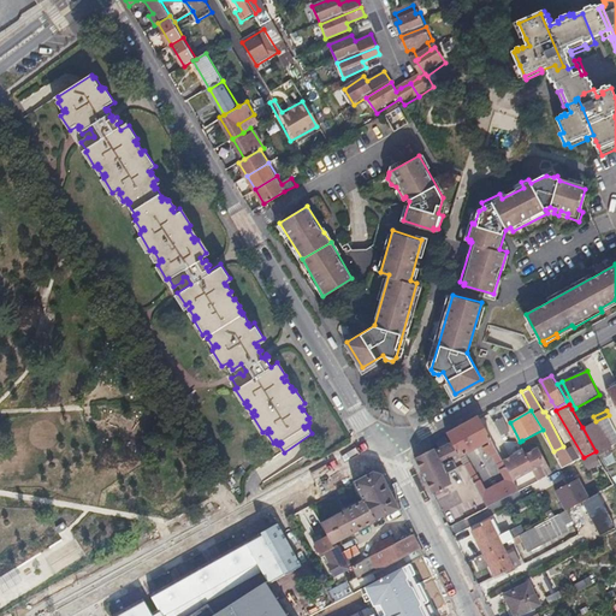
[(504,458),(479,414),(448,432),(452,442),(461,457),(490,442),(491,444),(485,446),(489,452),(495,455),(496,454),(499,461),(504,458)]
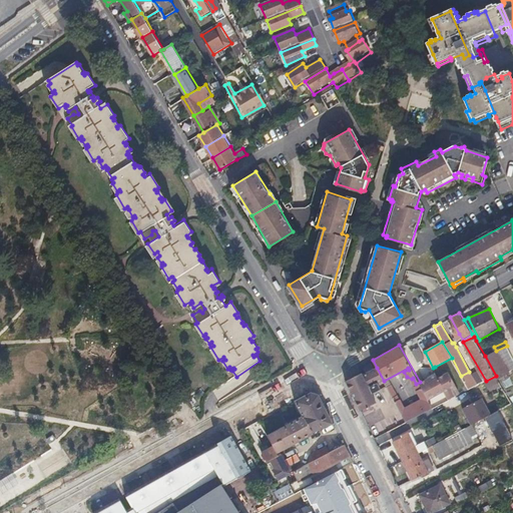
[(496,376),(497,377),(512,370),(512,369),(512,357),(507,346),(496,351),(485,356),(496,376)]
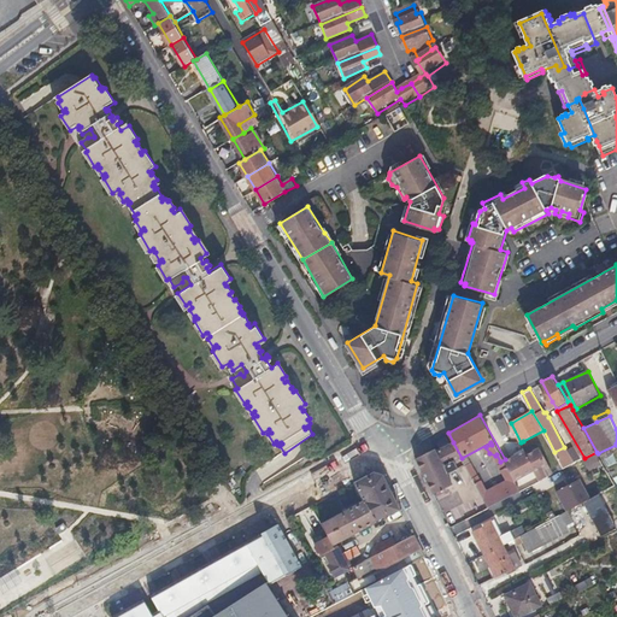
[(505,417),(497,422),(504,436),(512,430),(505,417)]
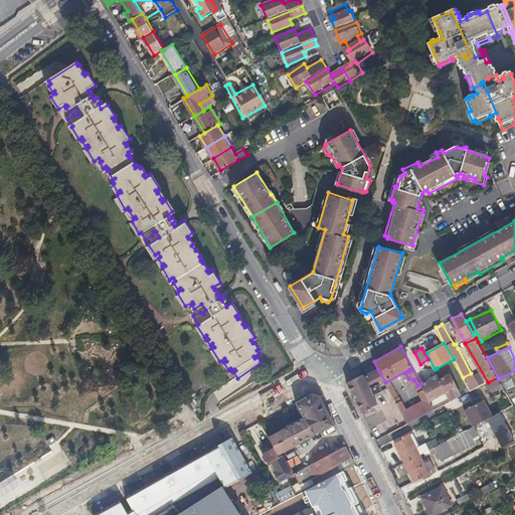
[(385,382),(378,369),(366,376),(364,373),(348,382),(363,412),(378,404),(373,395),(383,390),(380,385),(385,382)]
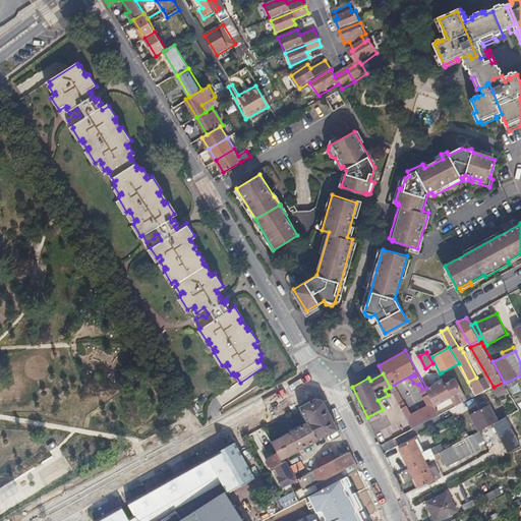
[(443,382),(426,390),(429,394),(436,405),(450,397),(456,407),(468,400),(457,379),(446,385),(443,382)]
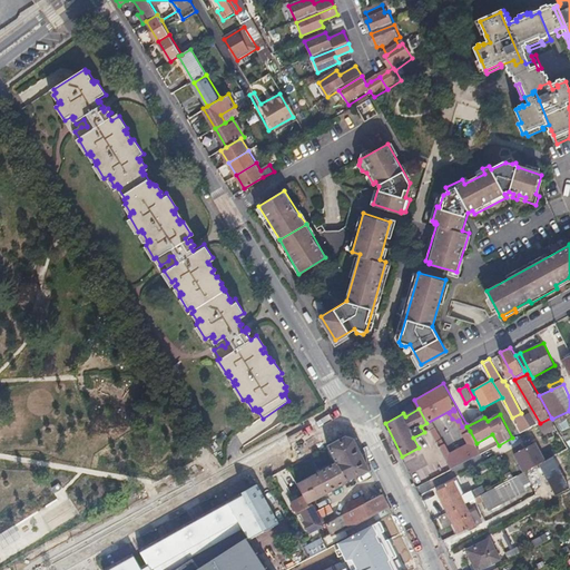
[(542,429),(554,423),(552,419),(551,418),(540,423),(542,429)]
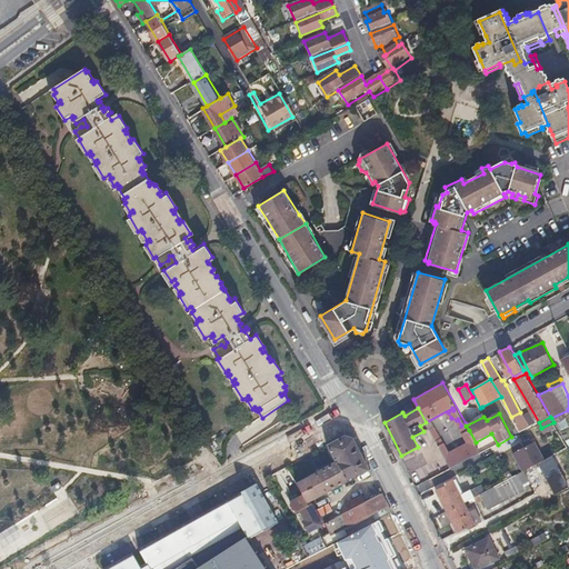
[(429,429),(450,468),(481,452),(476,442),(469,430),(463,433),(468,442),(449,452),(445,443),(443,442),(435,426),(429,429)]
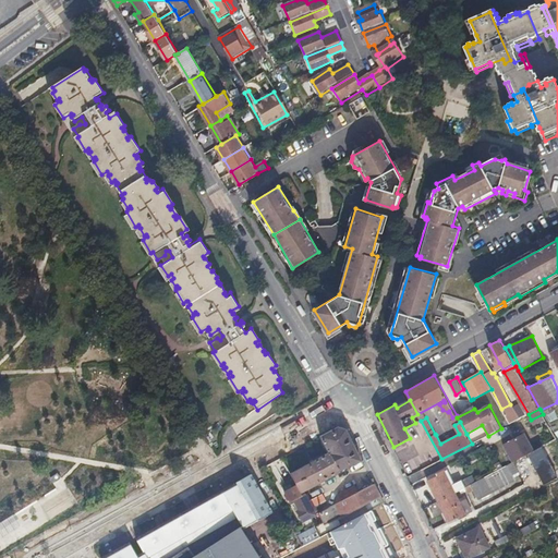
[(305,492),(363,461),(353,441),(348,431),(339,426),(322,436),(330,453),(292,474),(299,484),(302,492),(303,496),(306,494),(305,492)]
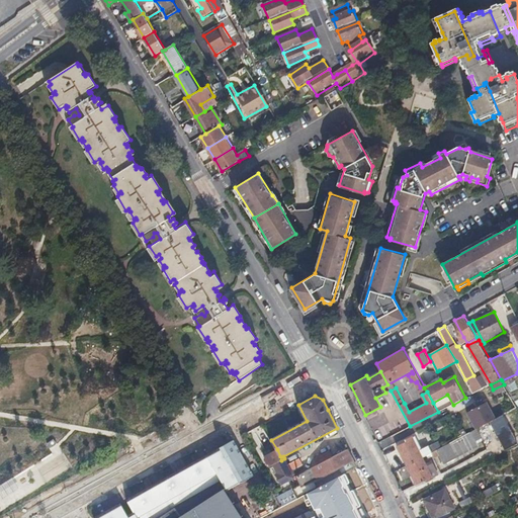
[(488,402),(467,412),(477,428),(496,419),(488,402)]
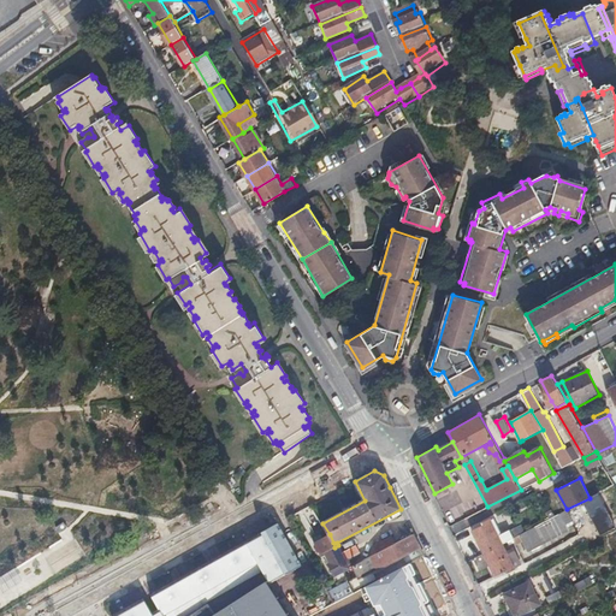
[(558,514),(525,531),(511,538),(515,544),(522,540),(527,550),(566,529),(558,514)]
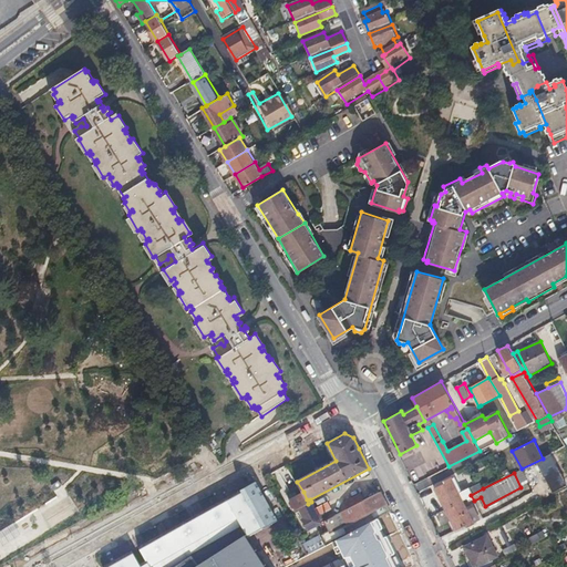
[(433,487),(444,509),(461,501),(471,495),(483,488),(480,481),(461,491),(453,475),(445,478),(446,481),(433,487)]
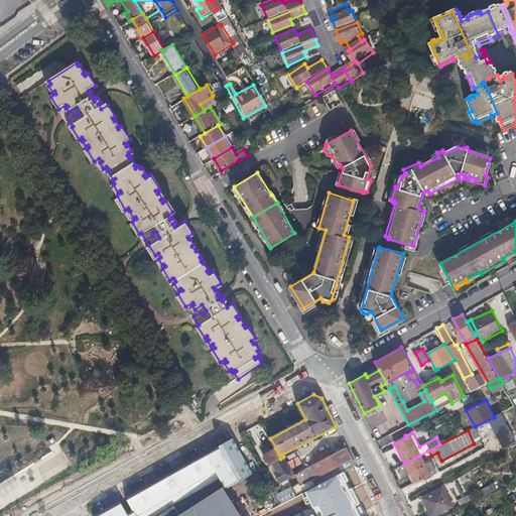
[(119,501),(93,515),(157,515),(175,504),(174,503),(218,477),(225,488),(252,473),(233,438),(125,498),(132,510),(126,514),(119,501)]
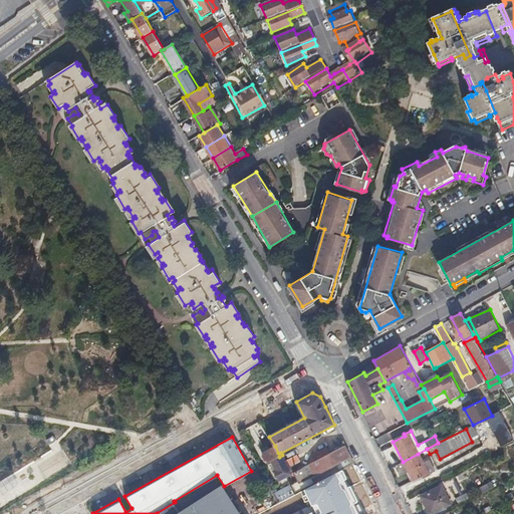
[(286,462),(282,455),(279,457),(278,453),(275,446),(262,453),(268,463),(272,461),(276,469),(274,471),(280,481),(290,475),(294,482),(298,480),(294,473),(292,474),(286,462)]
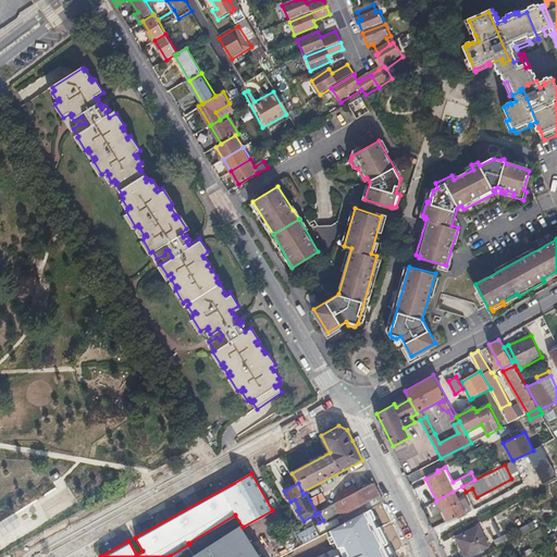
[(319,522),(297,534),(304,545),(330,531),(370,510),(384,503),(374,484),(359,492),(343,499),(330,507),(319,512),(323,520),(319,522)]
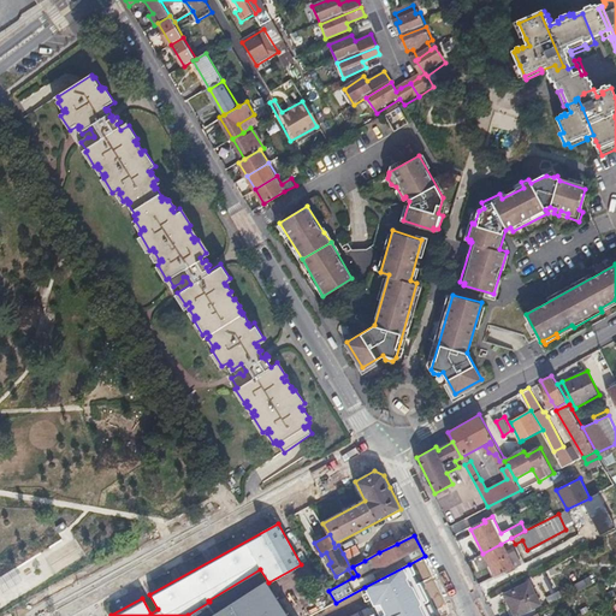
[(379,552),(397,544),(394,537),(375,546),(379,552)]
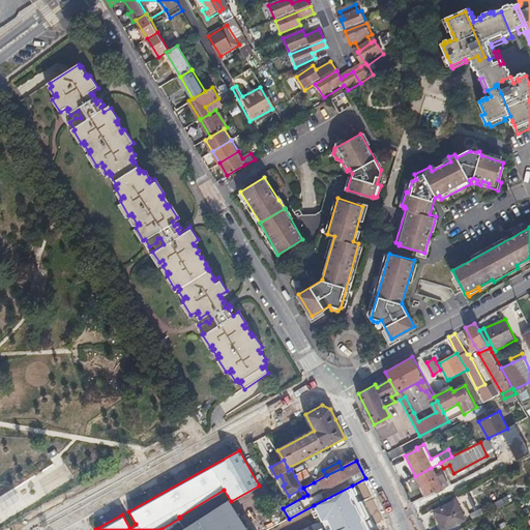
[(431,468),(415,476),(425,495),(434,491),(435,493),(442,489),(438,480),(443,478),(440,471),(435,474),(431,468)]
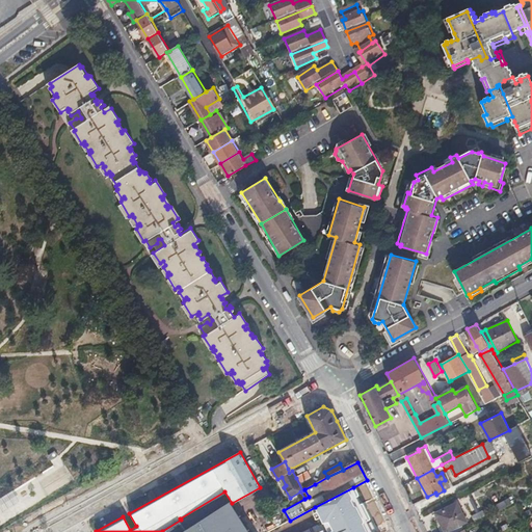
[(309,472),(296,478),(302,490),(304,489),(315,484),(309,472)]
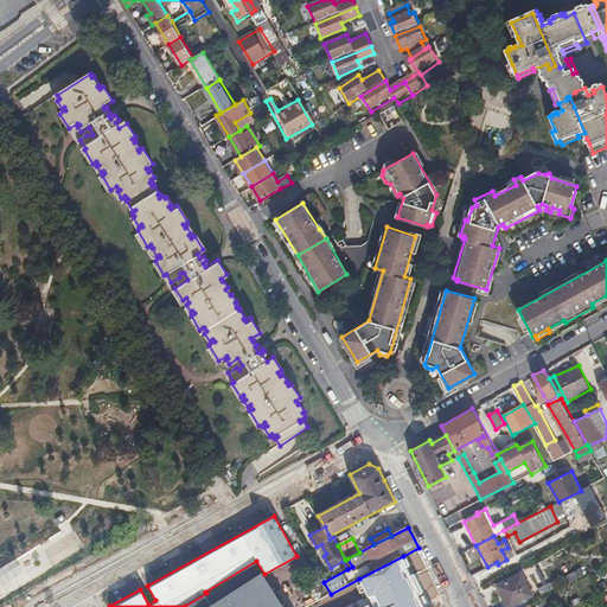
[(429,606),(403,556),(359,579),(368,599),(375,596),(381,606),(377,606),(368,606),(365,606),(429,606)]
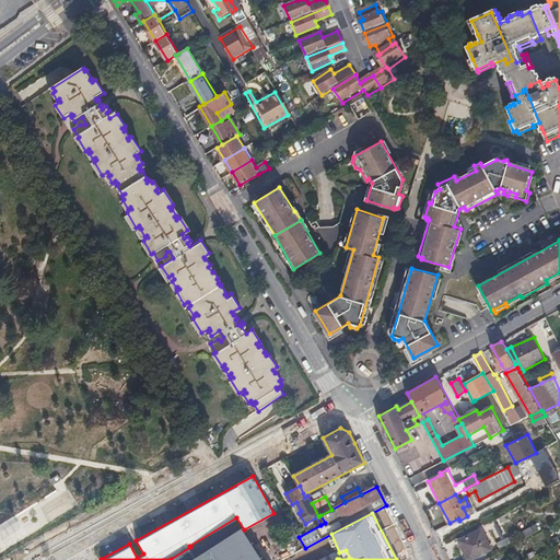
[(264,559),(254,545),(244,529),(236,517),(189,546),(190,547),(171,559),(264,559)]
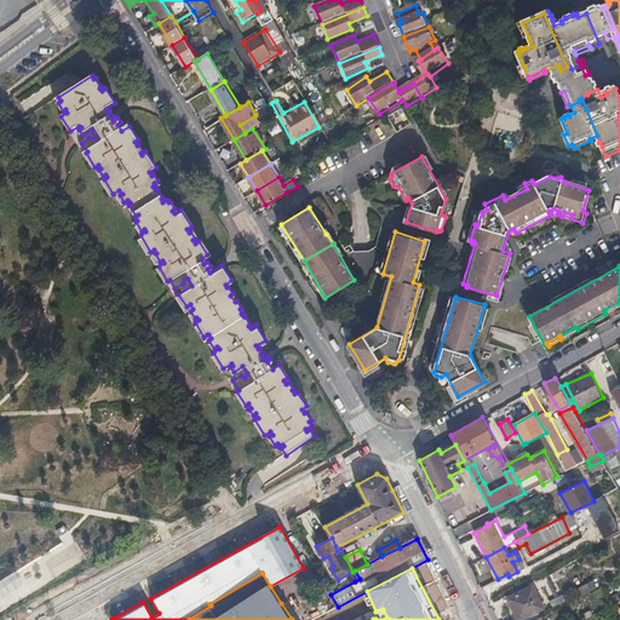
[(543,609),(532,587),(507,600),(517,619),(535,619),(539,619),(535,613),(543,609)]
